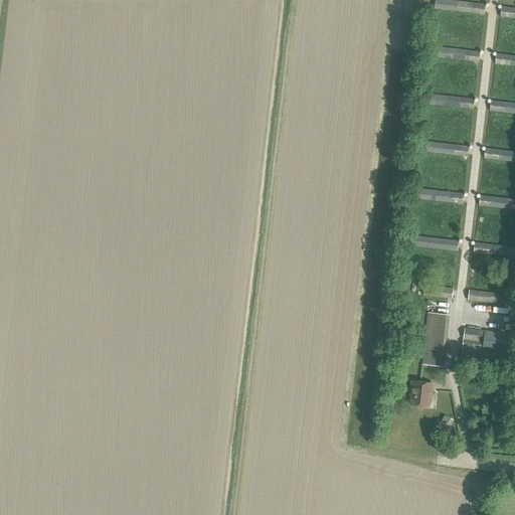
[(435,0),(435,9),(484,14),(485,4),(448,0),(435,0)]
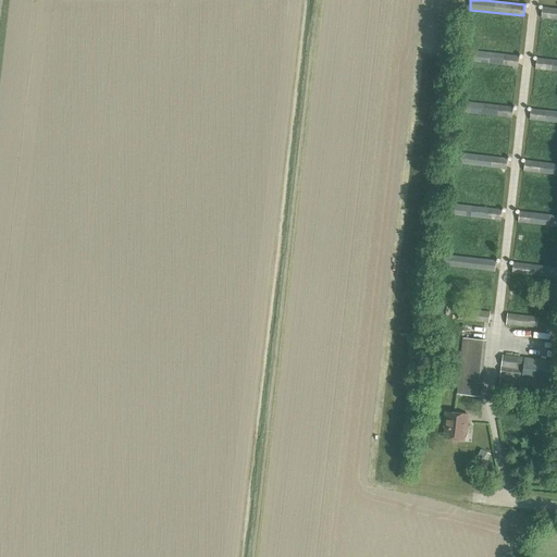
[(556,8),(542,7),(541,17),(556,19),(556,8)]
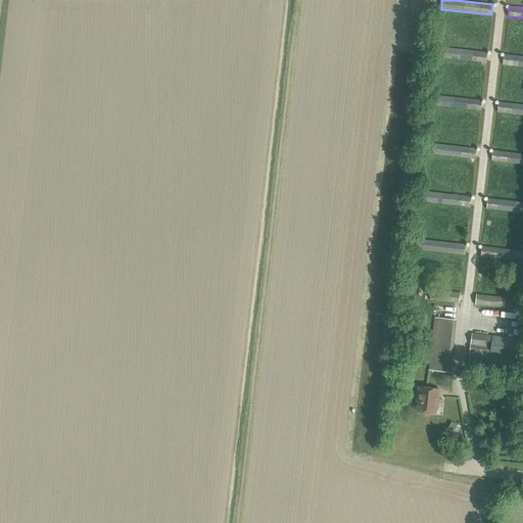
[(436,47),(435,57),(486,63),(487,52),(436,47)]
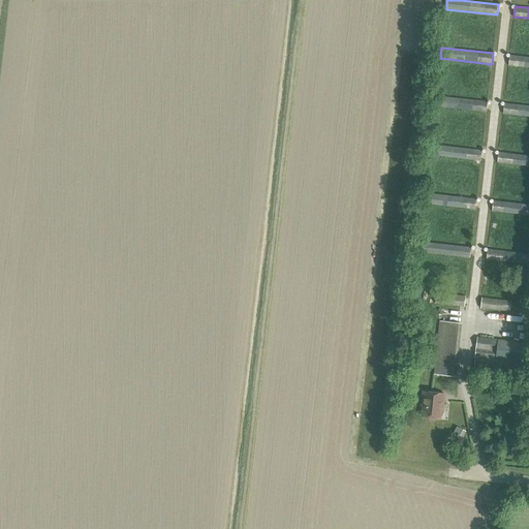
[(528,57),(509,55),(508,66),(528,67),(528,57)]
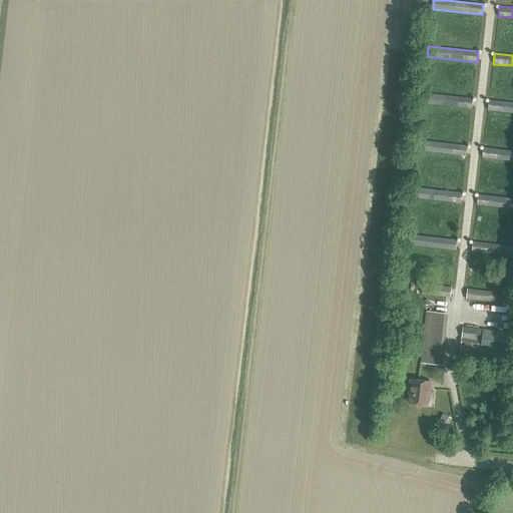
[(422,103),(471,108),(472,98),(423,93),(422,103)]
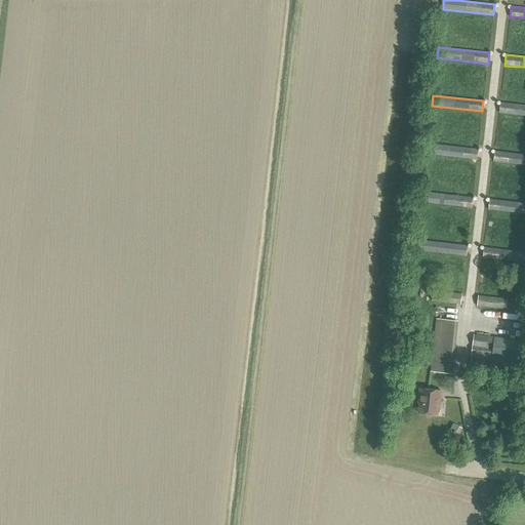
[(499,113),(524,116),(524,106),(500,103),(499,113)]
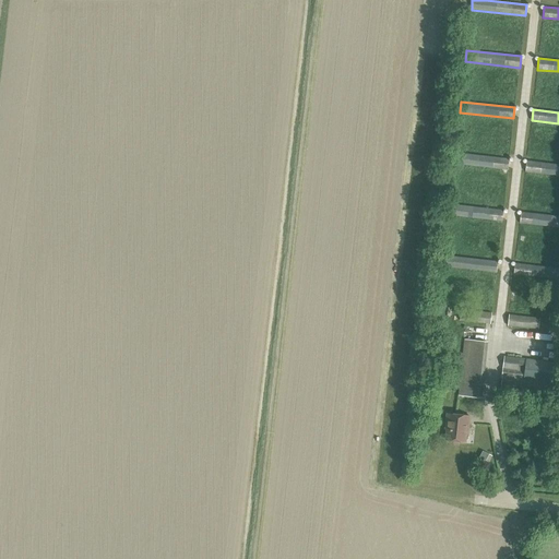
[(455,153),(453,164),(508,170),(509,159),(455,153)]
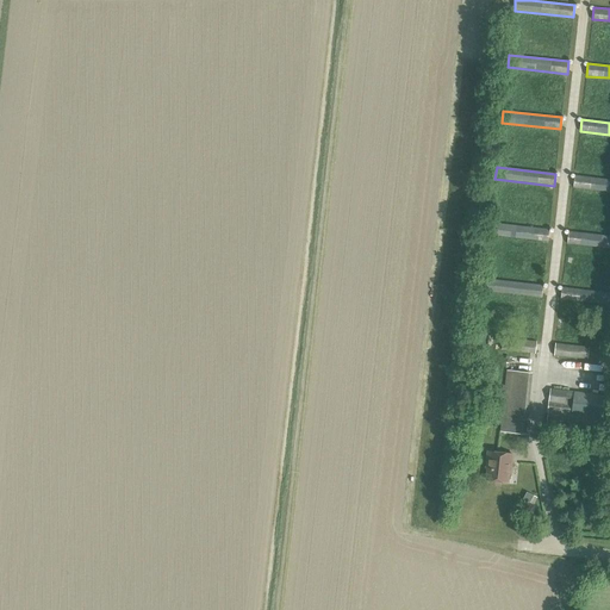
[(609,180),(576,175),(573,188),(609,192),(609,180)]
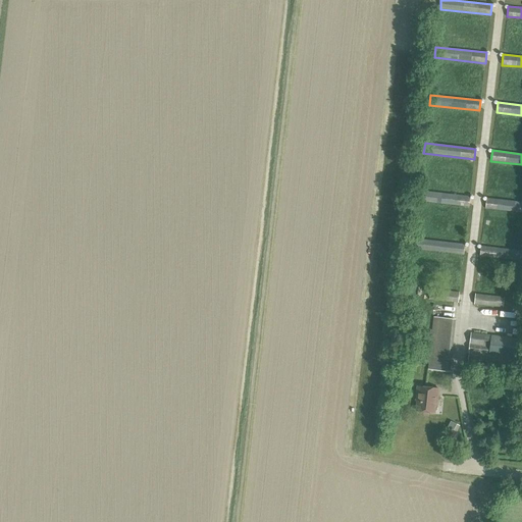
[(418,201),(469,206),(470,196),(419,191),(418,201)]
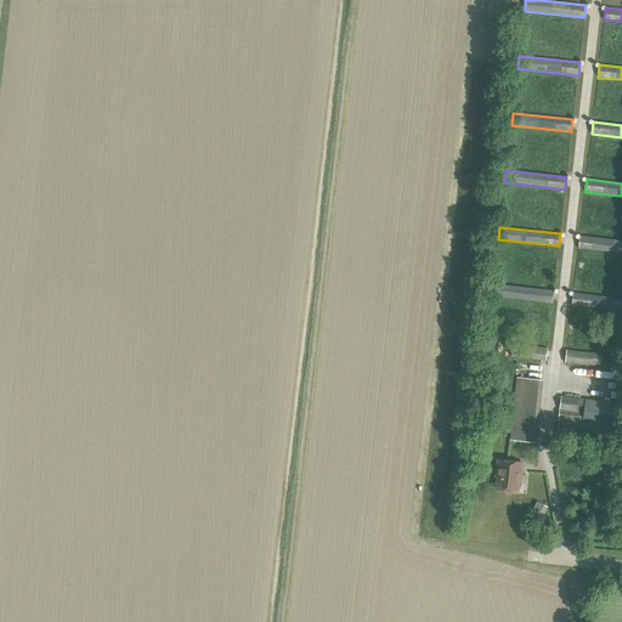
[(578,248),(621,254),(621,241),(580,236),(578,248)]
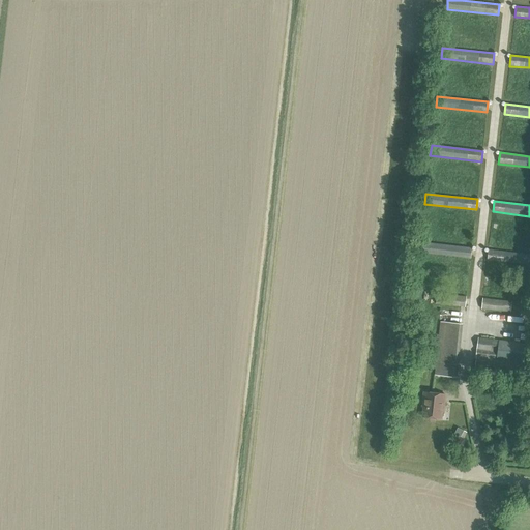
[(420,241),(419,252),(470,258),(472,247),(420,241)]
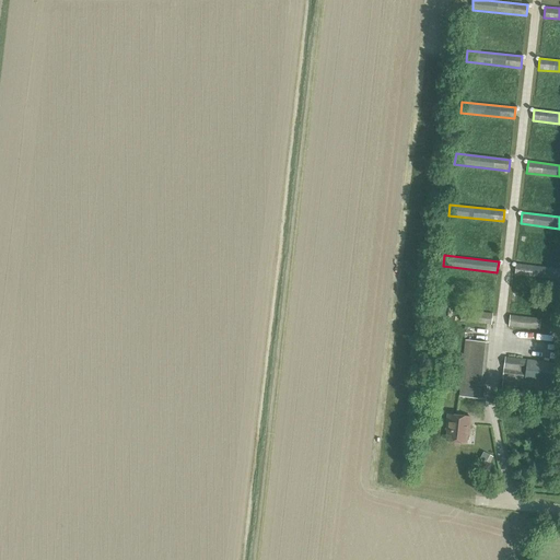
[(559,268),(516,264),(514,275),(559,280),(559,268)]
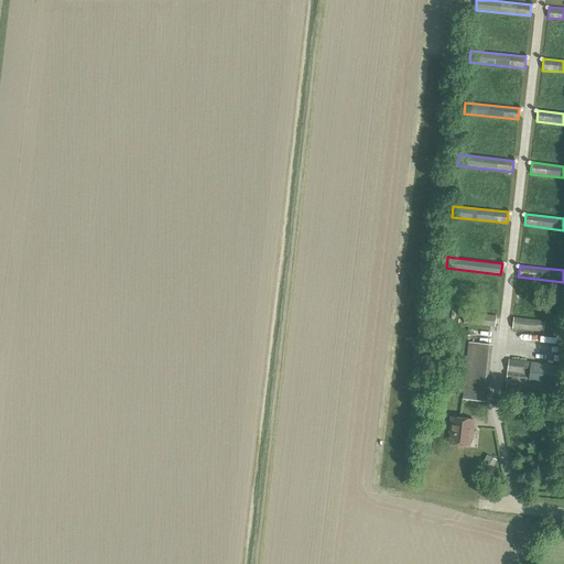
[(465,312),(464,323),(495,327),(496,315),(465,312)]
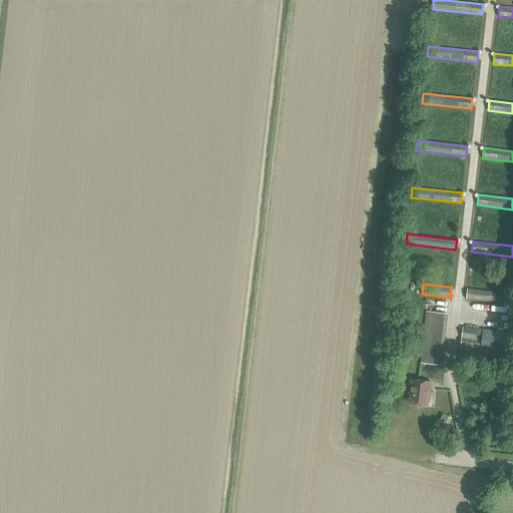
[(466,300),(494,303),(495,292),(467,289),(466,300)]
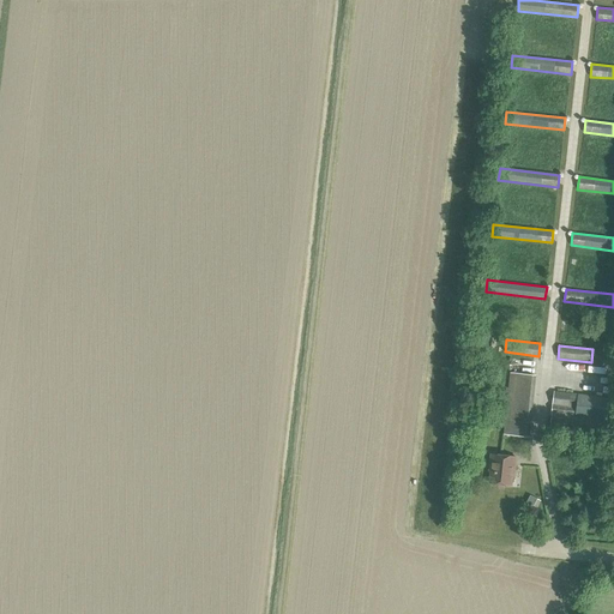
[(510,421),(506,421),(505,434),(529,437),(536,375),(515,373),(510,421)]
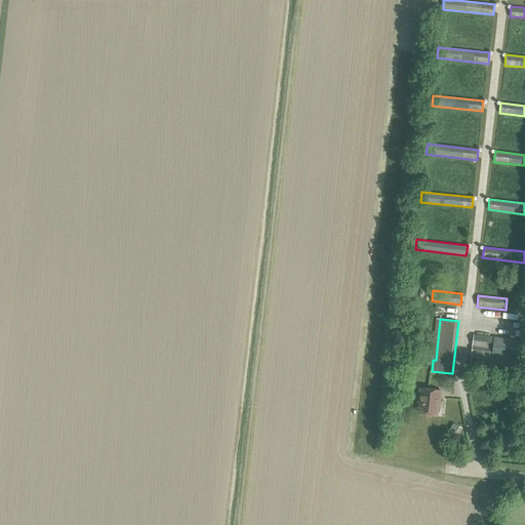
[(472,346),(487,348),(488,336),(474,334),(472,346)]
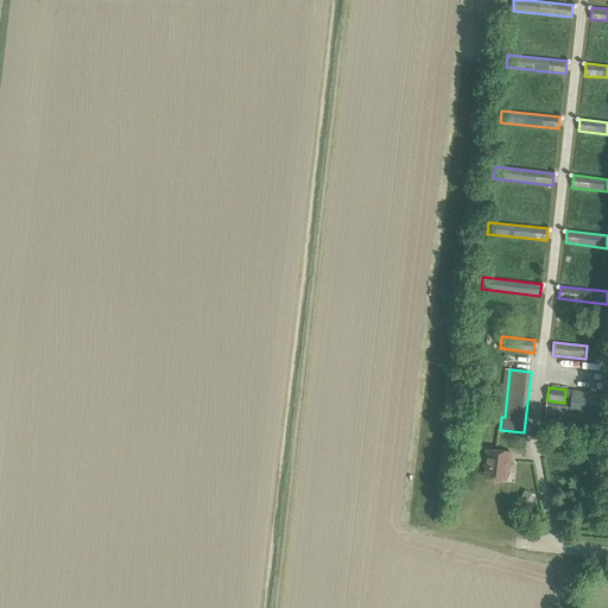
[(570,403),(569,412),(595,416),(597,393),(572,391),(570,403)]
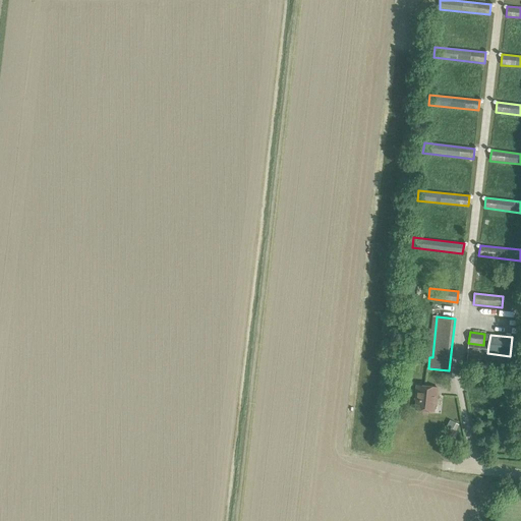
[(466,361),(468,361),(481,363),(482,353),(468,351),(466,361)]
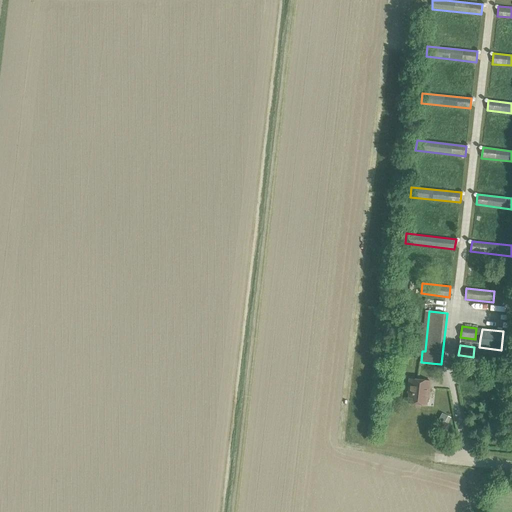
[(478,357),(500,360),(501,350),(479,347),(478,357)]
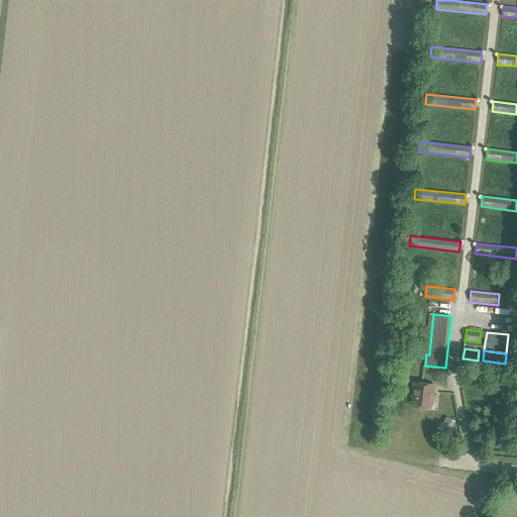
[(430,408),(430,401),(432,401),(434,385),(413,383),(412,392),(414,392),(413,406),(412,406),(430,409),(430,408)]
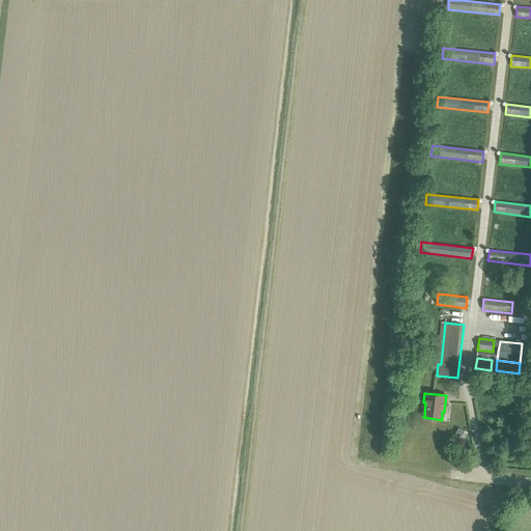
All buildings are outlined.
